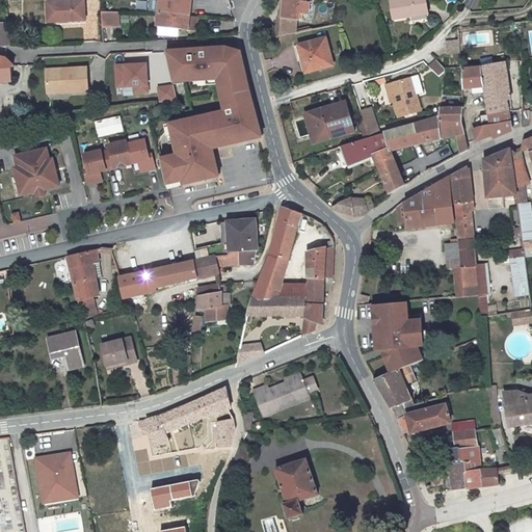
[(50,24),(72,24),(72,23),(87,22),(87,3),(77,3),(77,0),(69,0),(69,3),(50,3),(50,24)]
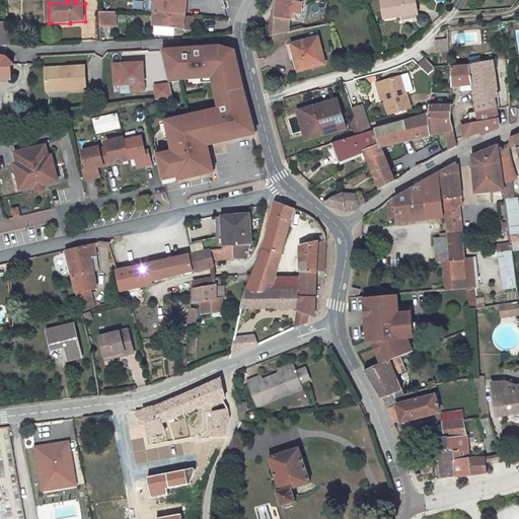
[(169,13),(184,13),(187,2),(186,0),(157,0),(156,13),(169,13)]
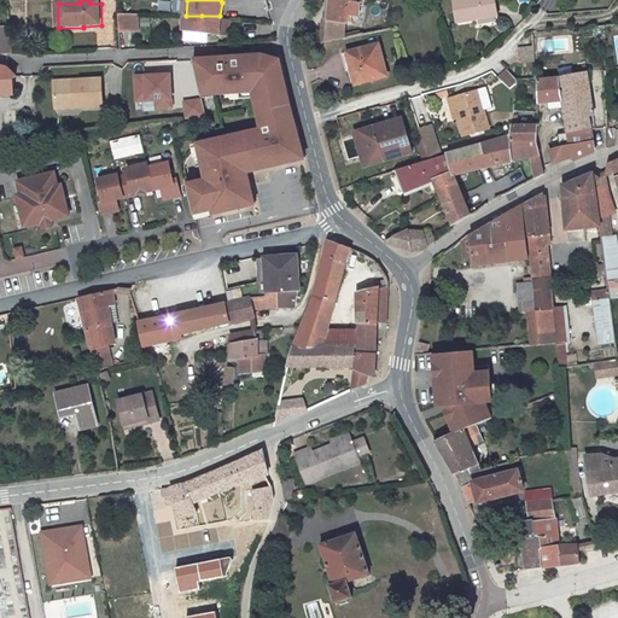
[(260,0),(242,0),(244,11),(262,9),(260,0)]
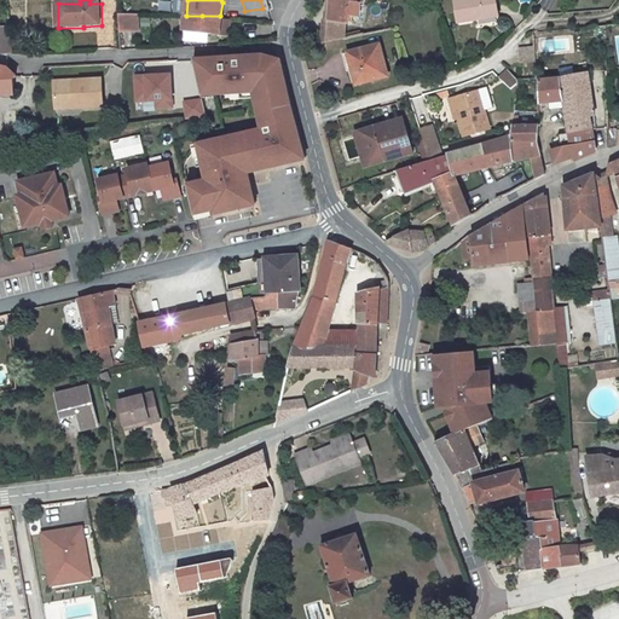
[(354,4),(330,0),(328,0),(328,22),(346,24),(347,16),(358,17),(359,4),(354,4)]
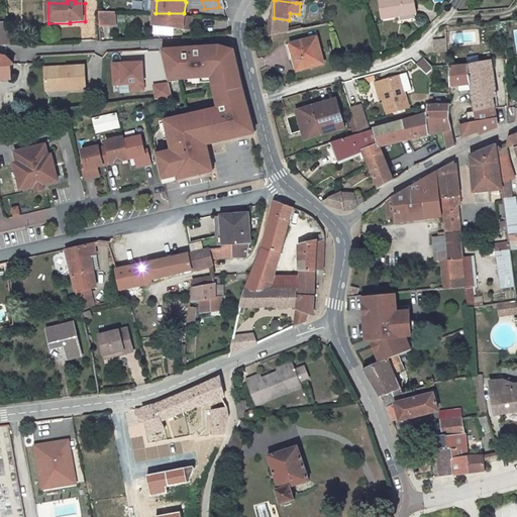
[(415,14),(412,0),(379,0),(378,0),(381,19),(415,14)]
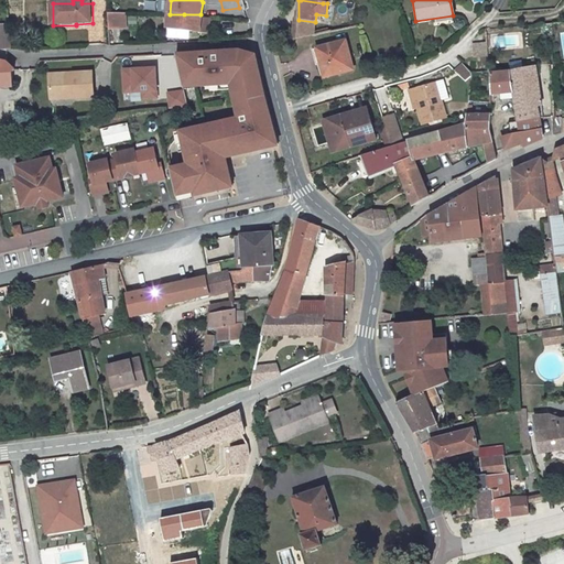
[(109,14),(109,28),(126,29),(126,14),(109,14)]
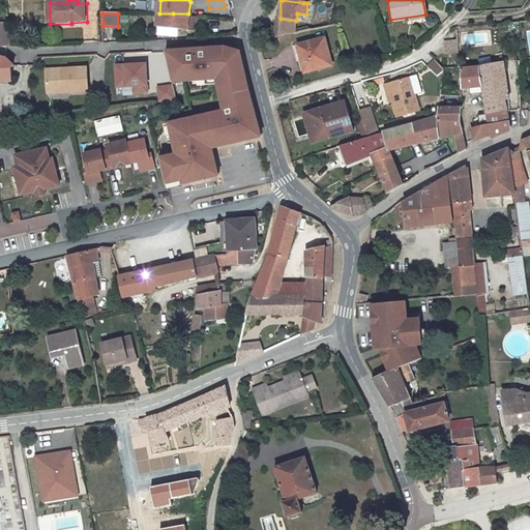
[(159,13),(158,24),(157,31),(186,33),(187,26),(188,13),(173,13),(159,13)]
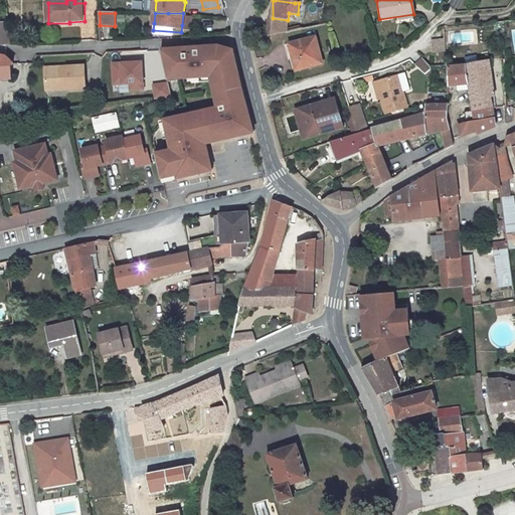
[(277,35),(284,33),(293,31),(291,20),(288,20),(273,18),(268,17),(270,35),(276,34),(277,35)]
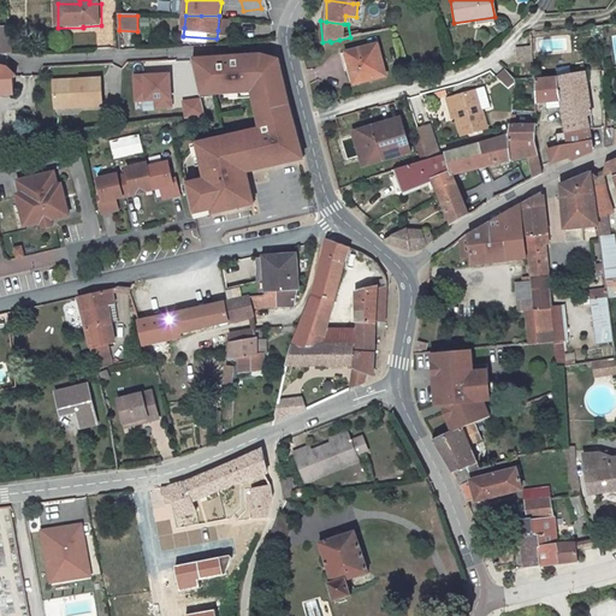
[(0,33),(0,51),(6,55),(9,55),(12,55),(11,33),(0,33)]
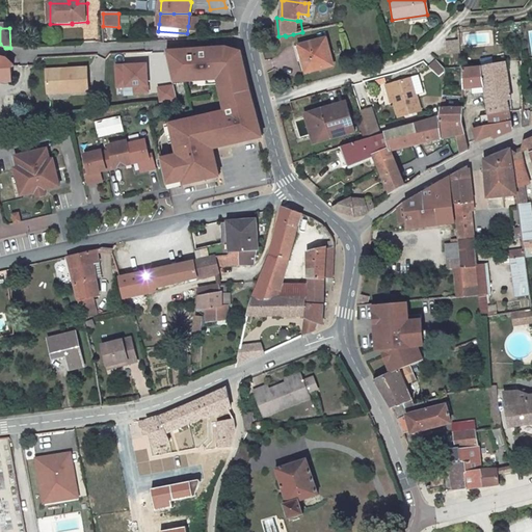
[(336,55),(331,37),(303,45),(311,71),(338,64),(336,55)]
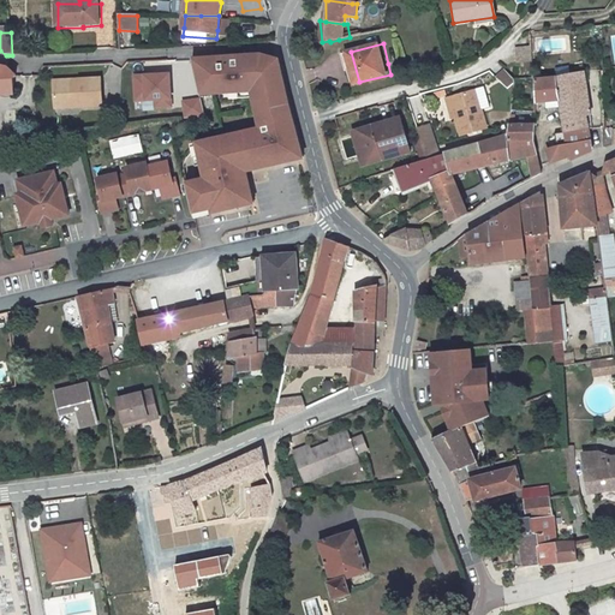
[(518,47),(519,63),(530,63),(530,47),(518,47)]
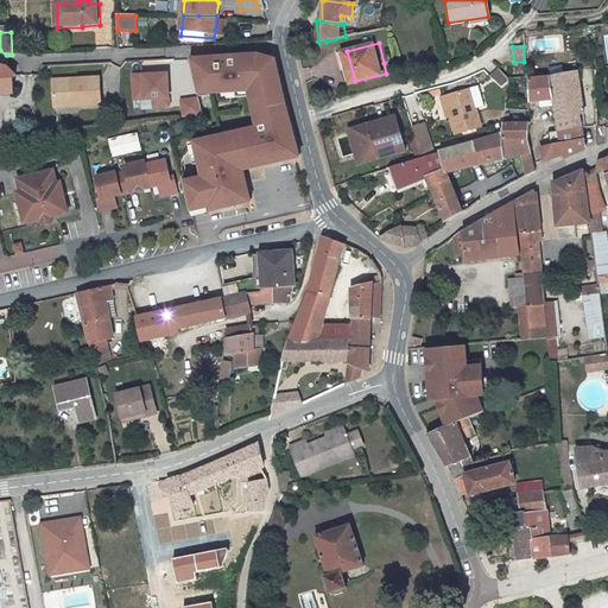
[(265,55),(236,56),(236,61),(259,59),(259,62),(268,61),(280,108),(254,114),(255,121),(283,114),(292,154),(238,166),(245,198),(239,200),(240,204),(246,203),(249,202),(242,170),(299,158),(286,107),(274,57),(265,55)]
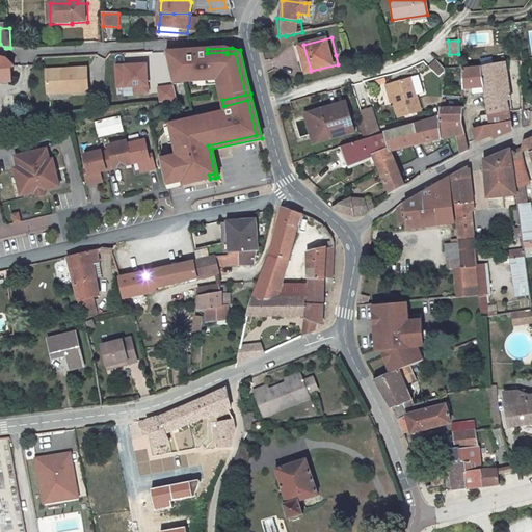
[(207,49),(167,51),(174,79),(185,79),(185,81),(222,80),(224,87),(219,88),(222,100),(245,95),(235,53),(227,54),(227,52),(207,53),(207,49)]
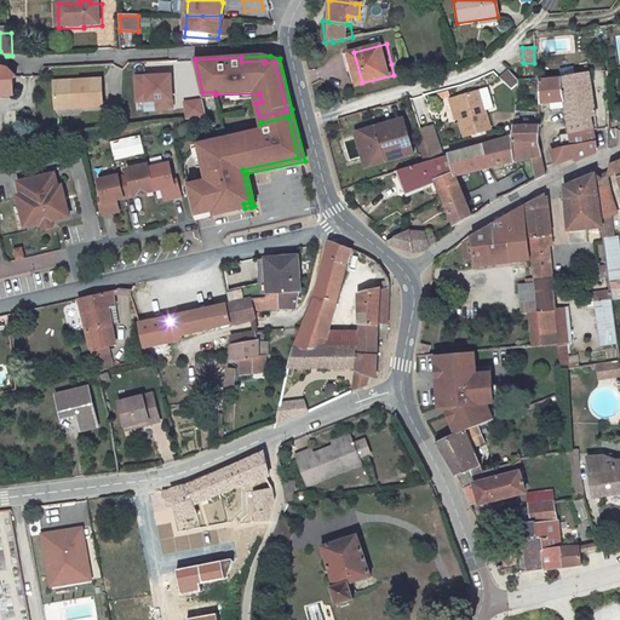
[(15,74),(7,68),(0,65),(0,95),(12,95),(12,80),(15,74)]
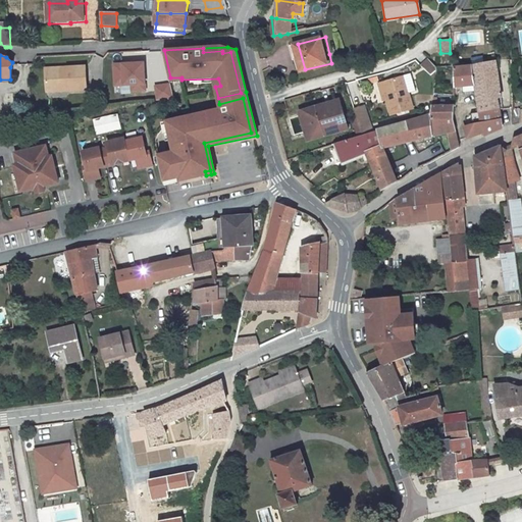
[(144,69),(144,60),(120,62),(121,77),(129,77),(129,70),(144,69)]
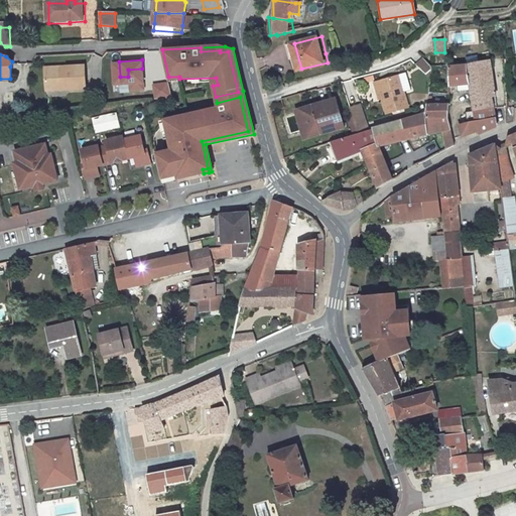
[(433,67),(425,59),(418,68),(426,75),(433,67)]
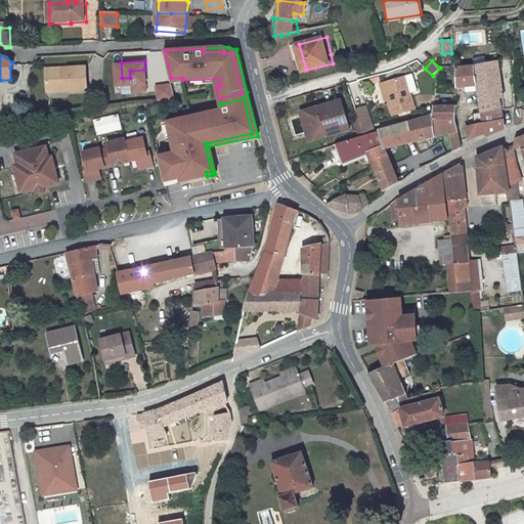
[(504,99),(497,64),(474,68),(476,88),(477,95),(480,115),(500,112),(498,99),(504,99)]
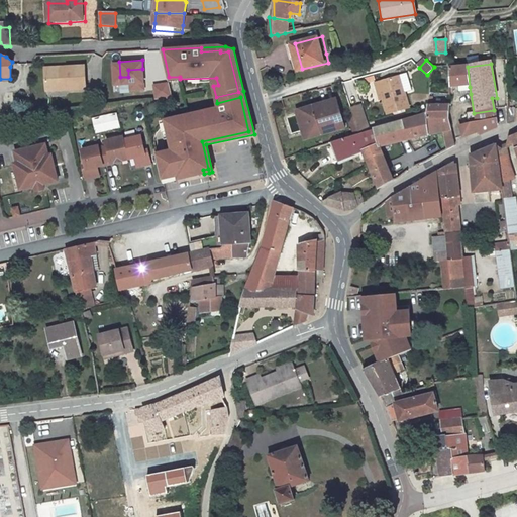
[(45,90),(69,88),(70,90),(85,90),(84,66),(44,68),(45,90)]
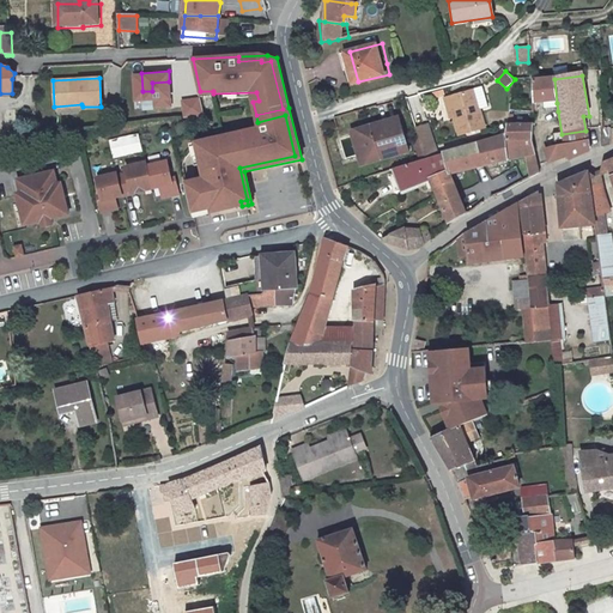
[(554,79),(532,80),(533,104),(542,103),(557,103),(554,79)]
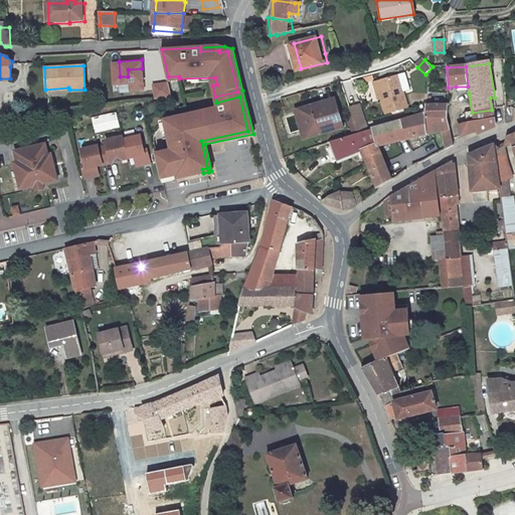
[(376,80),(381,98),(385,113),(407,107),(402,91),(409,89),(405,72),(398,74),(376,80)]
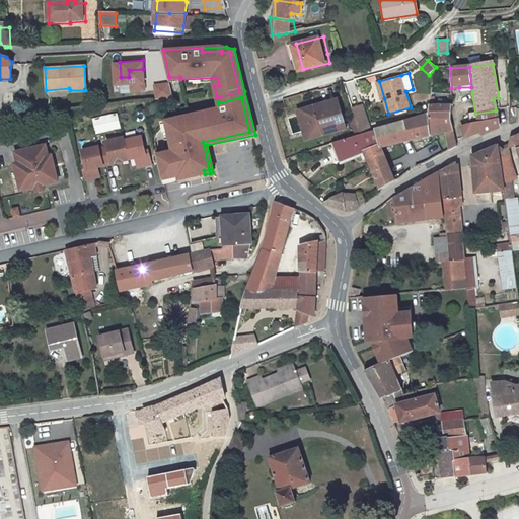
[(375,82),(380,99),(384,98),(379,81),(375,82)]
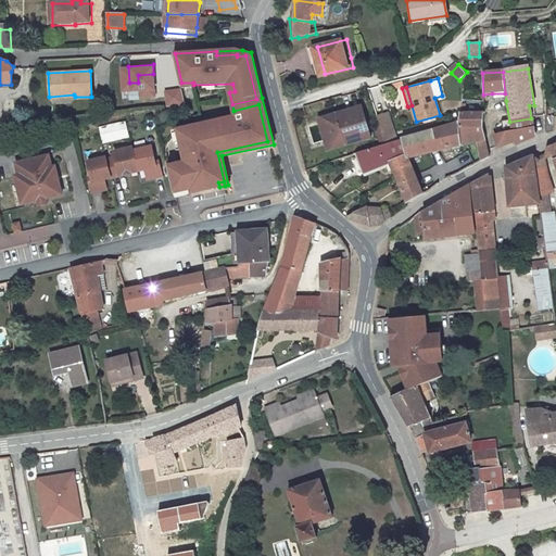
[(181,106),(180,89),(162,90),(163,108),(181,106)]
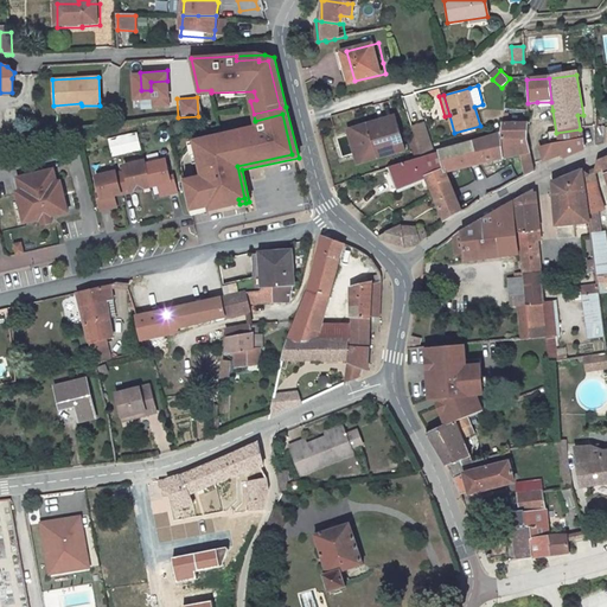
[(282,114),(255,121),(257,128),(195,144),(203,179),(206,178),(210,196),(206,196),(209,206),(218,204),(219,208),(240,204),(238,199),(244,198),(237,166),(292,154),(282,114)]
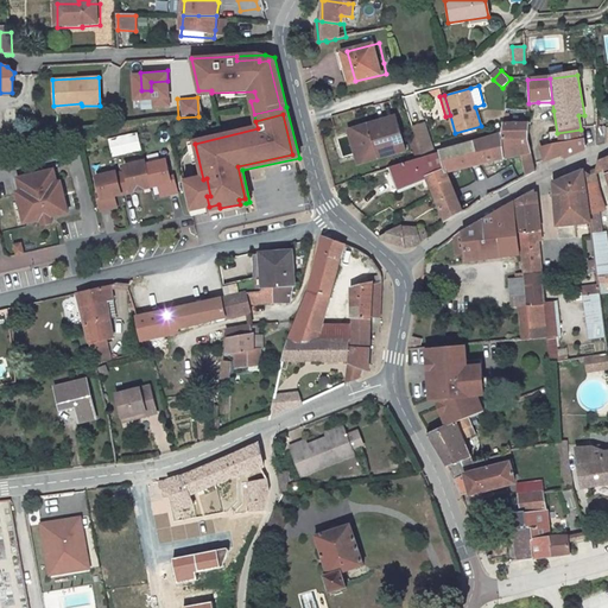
[(361,164),(405,151),(394,118),(352,131),(361,164)]
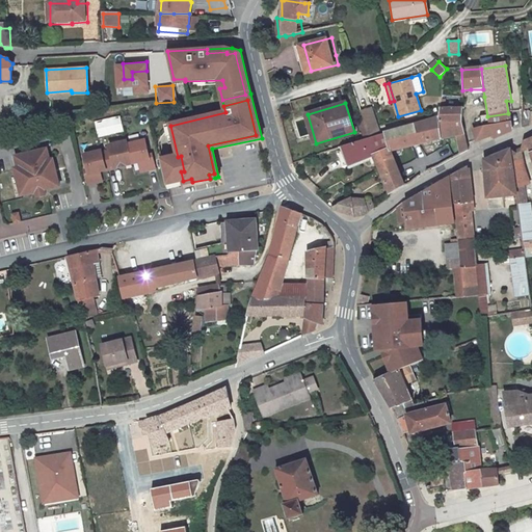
[(460,123),(459,106),(441,107),(440,118),(439,127),(460,123)]
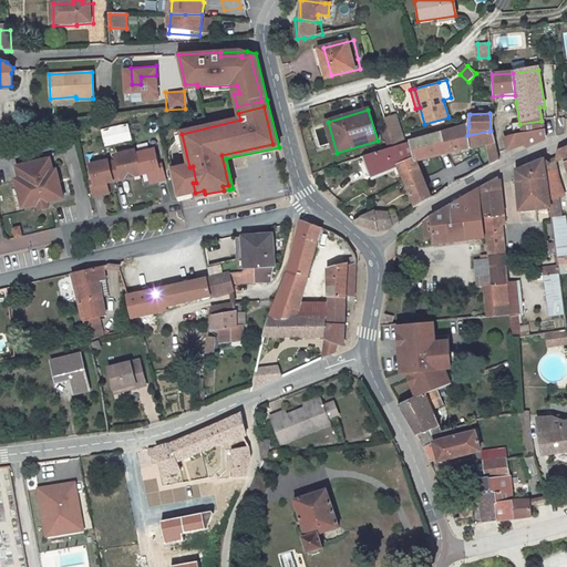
[(424,183),(415,162),(486,146),(494,144),(491,131),(467,135),(468,126),(420,140),(404,145),(394,115),(383,117),(394,147),(367,156),(373,174),(397,165),(406,189),(424,183)]
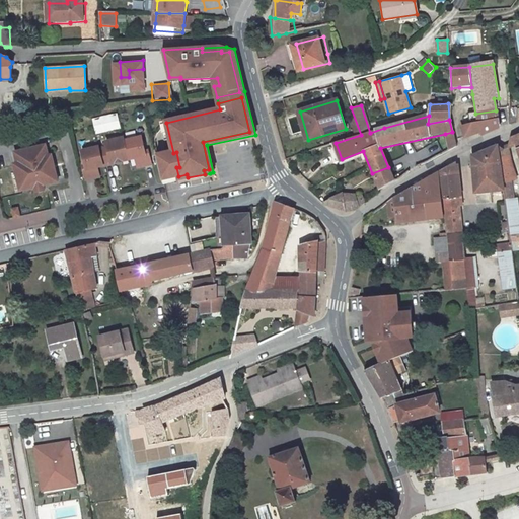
[(468,126),(498,120),(496,110),(475,114),(464,116),(468,126)]
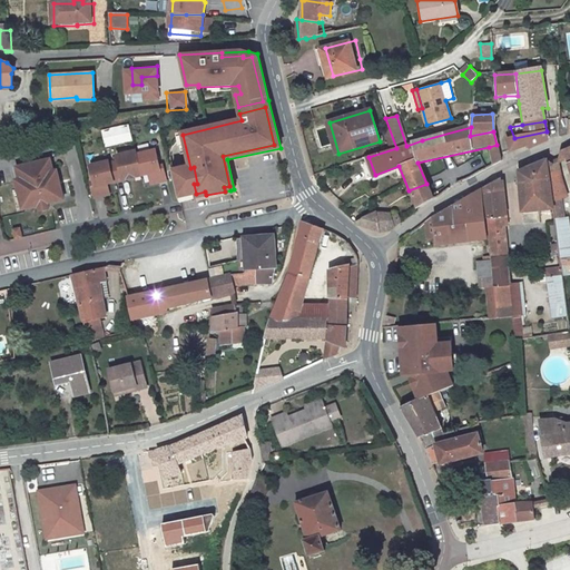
[(325,124),(334,155),(338,154),(330,123),(325,124)]
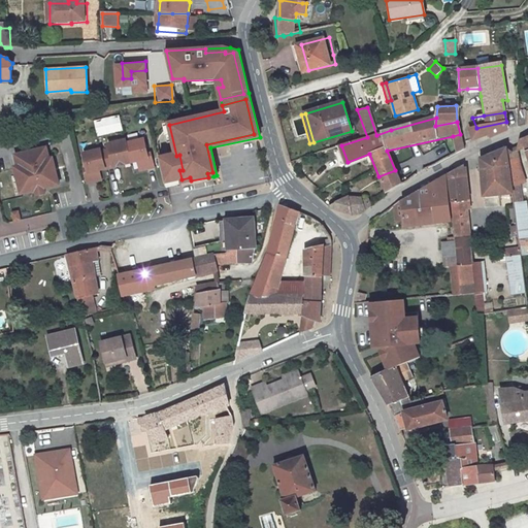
[(93,120),(94,135),(120,133),(119,118),(93,120)]
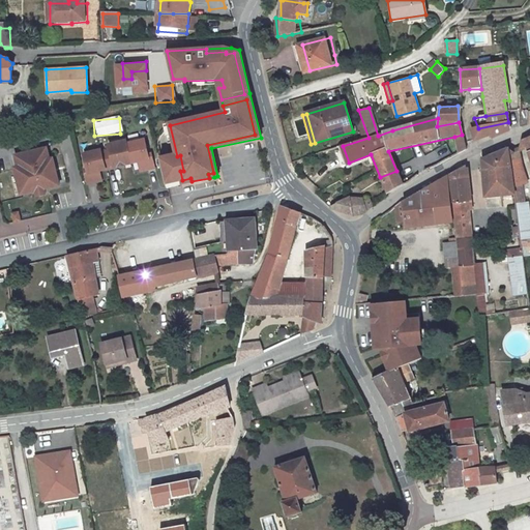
[(474,141),(489,137),(491,139),(509,133),(508,122),(478,128),(469,131),(474,141)]
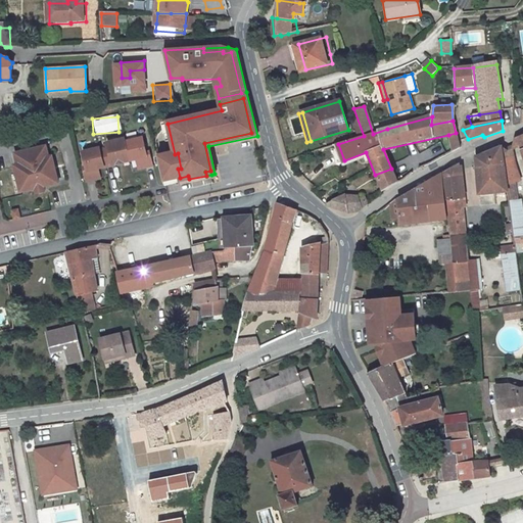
[(448,135),(452,152),(460,148),(456,133),(448,135)]
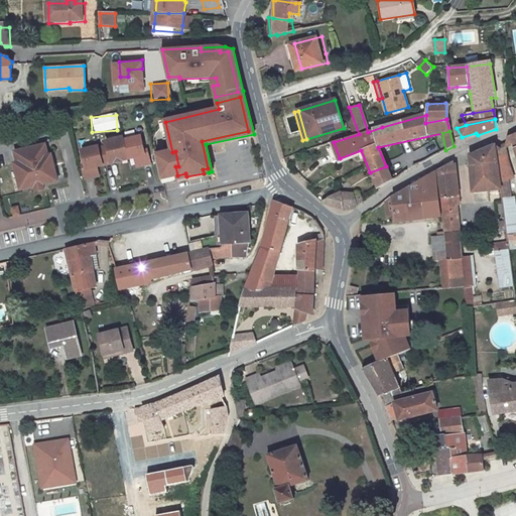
[(110,160),(135,155),(137,167),(151,164),(148,150),(145,150),(142,137),(124,141),(124,138),(106,142),(106,144),(107,146),(101,147),(100,145),(81,150),(84,164),(82,165),(84,178),(98,175),(96,165),(95,163),(103,162),(104,165),(111,164),(110,160)]
